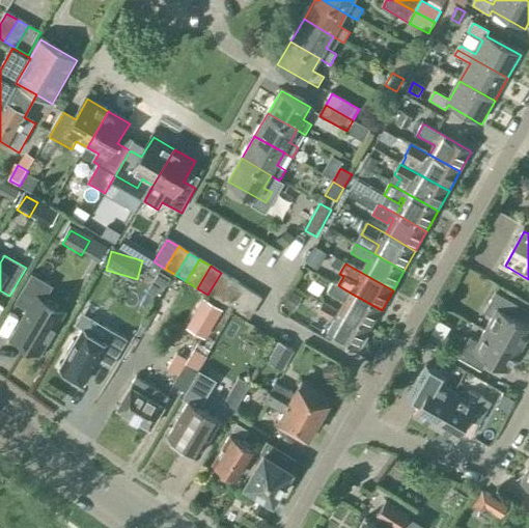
[(218,301),(231,279),(221,273),(207,295),(218,301)]
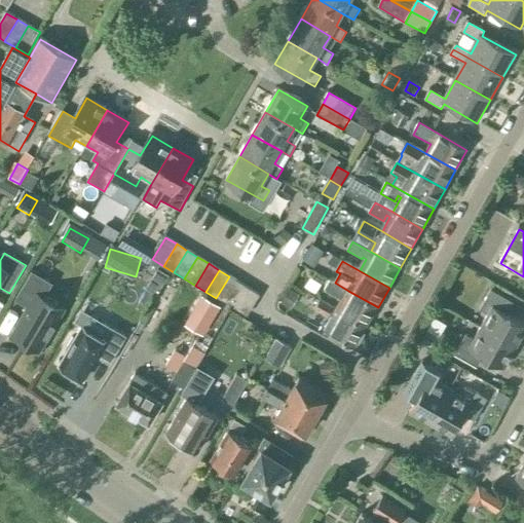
[(52,285),(33,273),(16,300),(30,307),(13,335),(40,350),(64,310),(44,298),(52,285)]
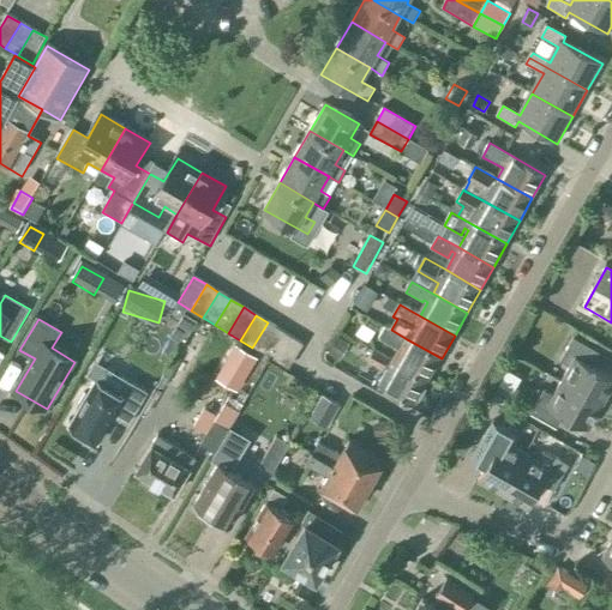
[(264,355),(280,330),(268,322),(252,348),(264,355)]
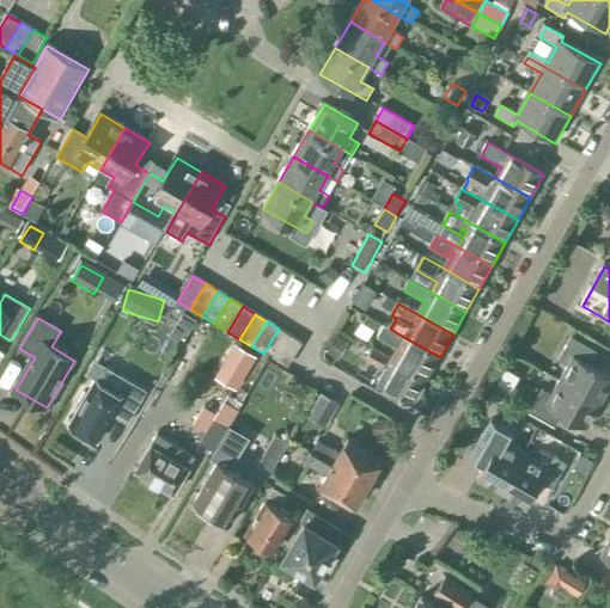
[(406,338),(390,329),(385,326),(378,339),(398,350),(392,360),(427,380),(440,357),(406,338)]
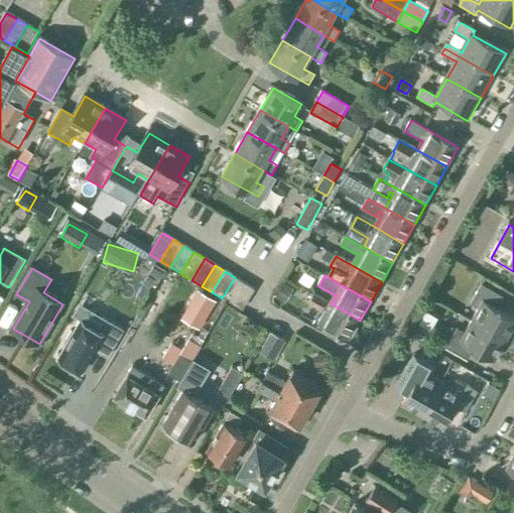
[(232,305),(245,283),(235,277),(222,298),(232,305)]
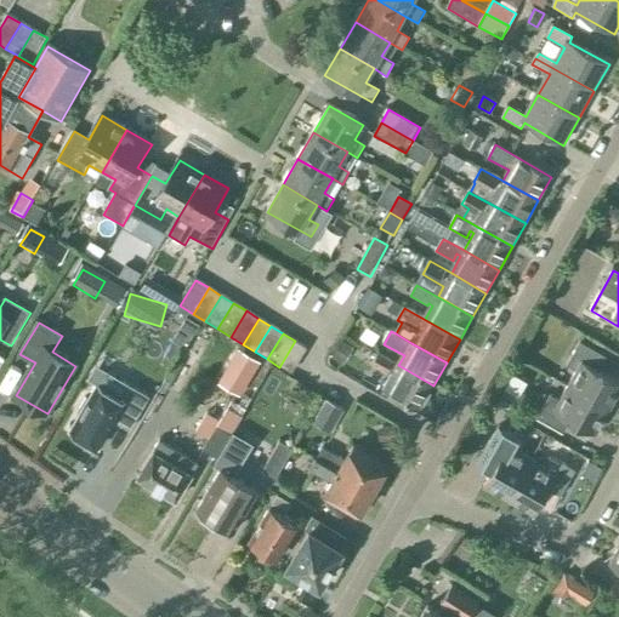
[(295,341),(279,367),(293,375),(308,349),(295,341)]
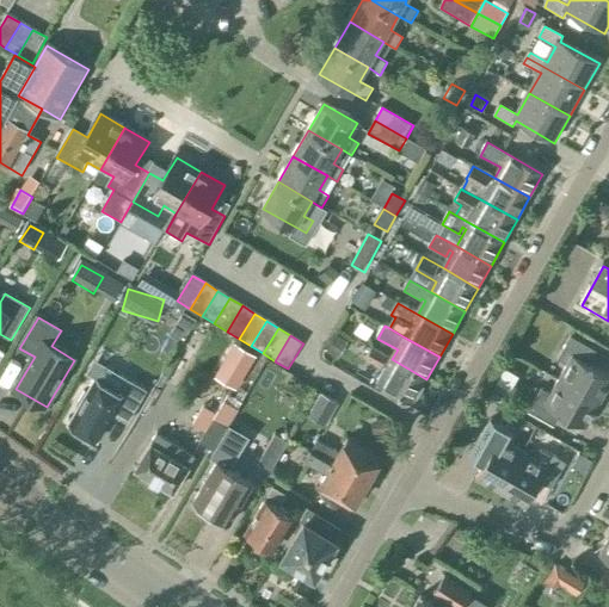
[(567,366),(560,381),(601,403),(608,389),(608,376),(590,365),(597,352),(571,338),(558,360),(567,366)]
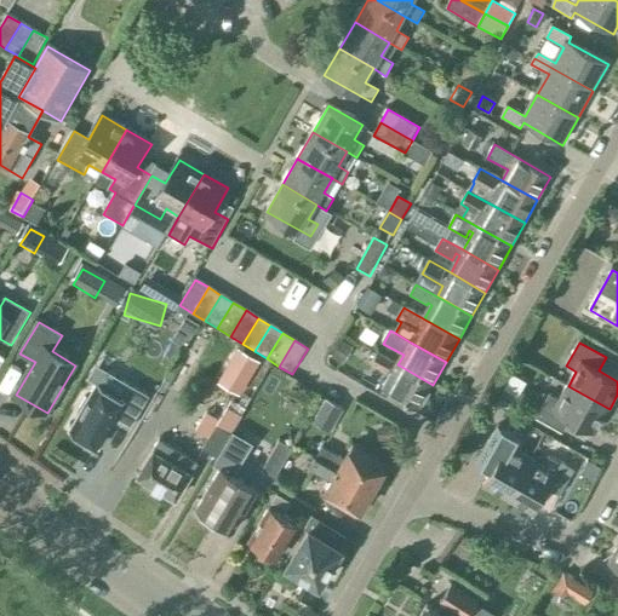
[(259,367),(236,352),(218,383),(240,397),(259,367)]
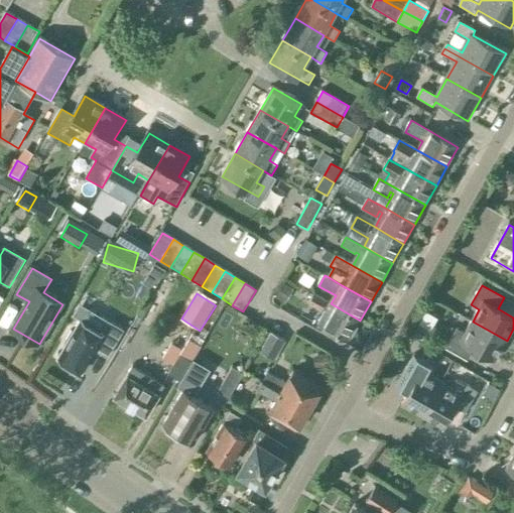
[(349,341),(360,321),(331,303),(314,294),(308,304),(326,313),(319,324),(349,341)]
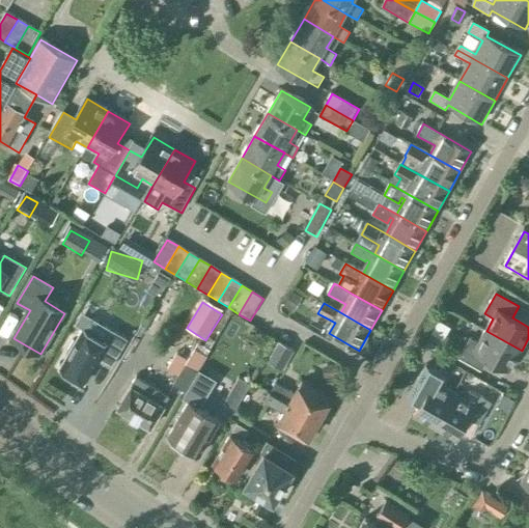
[(84,331),(61,370),(86,385),(100,361),(112,369),(129,340),(107,327),(100,339),(84,331)]
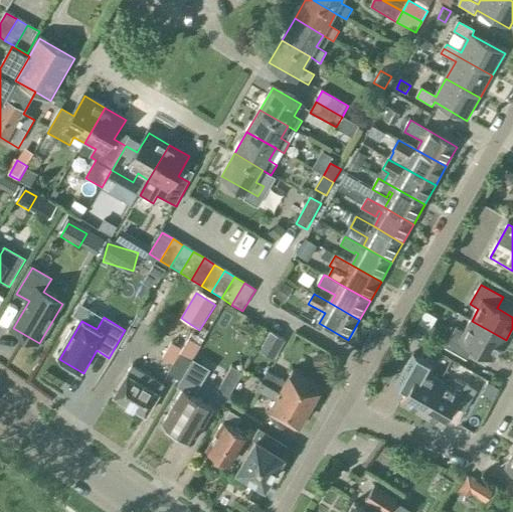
[(135,337),(144,342),(154,326),(145,321),(135,337)]
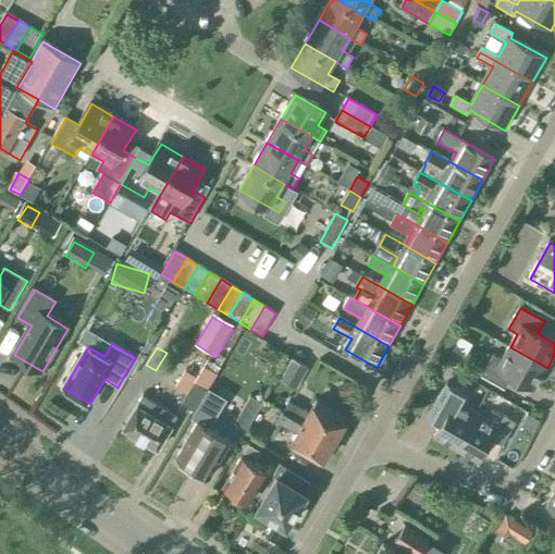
[(534,391),(547,368),(510,347),(503,360),(494,356),(482,377),(506,391),(513,379),(534,391)]
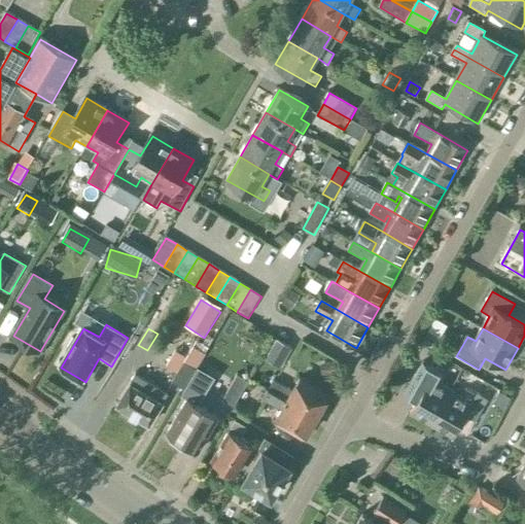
[(282,368),(288,355),(291,349),(278,341),(268,359),(282,368)]
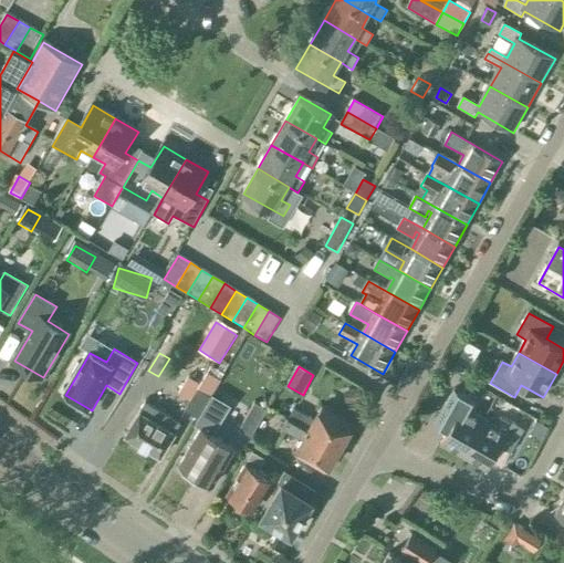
[(189,377),(179,395),(190,402),(185,410),(199,419),(222,381),(209,372),(201,385),(189,377)]
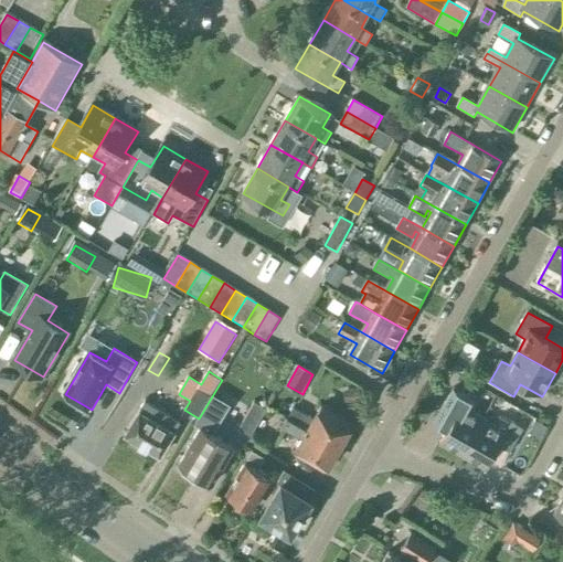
[(441,444),(463,456),(484,420),(470,412),(476,402),(455,390),(441,414),(454,421),(441,444)]
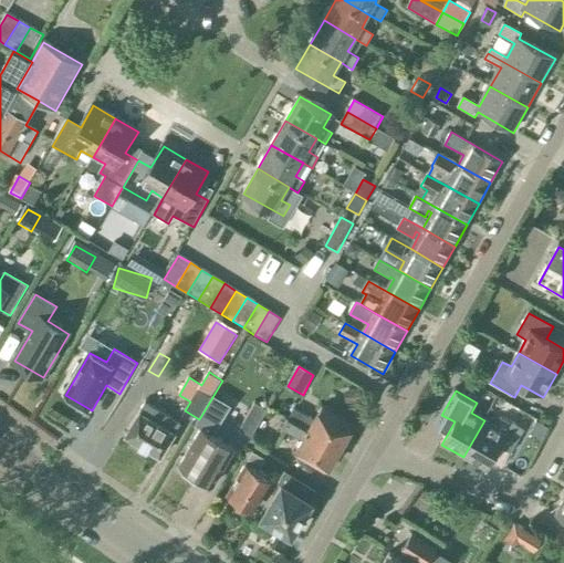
[(126,437),(162,458),(181,425),(146,404),(126,437)]
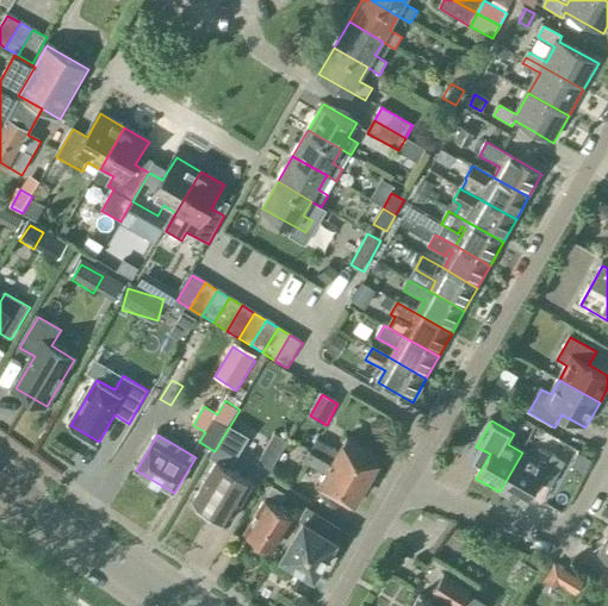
[(289,443),(289,442),(275,435),(258,463),(272,472),(289,443)]
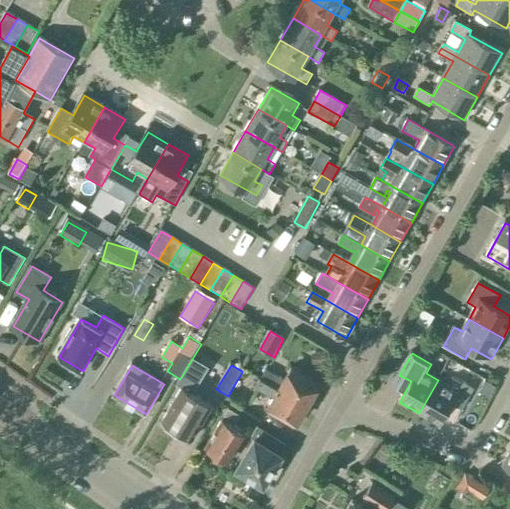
[(261,380),(307,406),(319,385),(291,369),(285,380),(267,370),(261,380)]
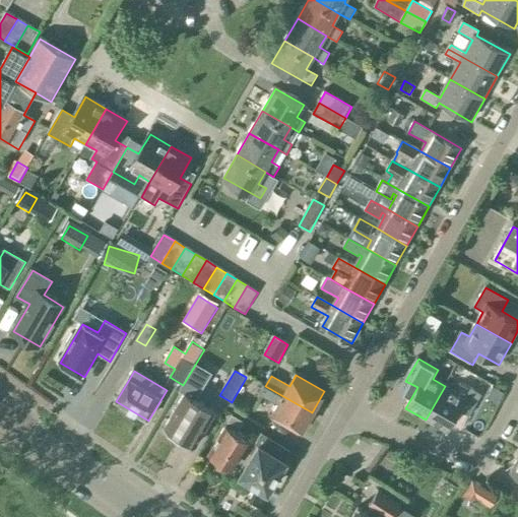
[(165,429),(195,447),(216,413),(197,401),(208,382),(197,376),(165,429)]
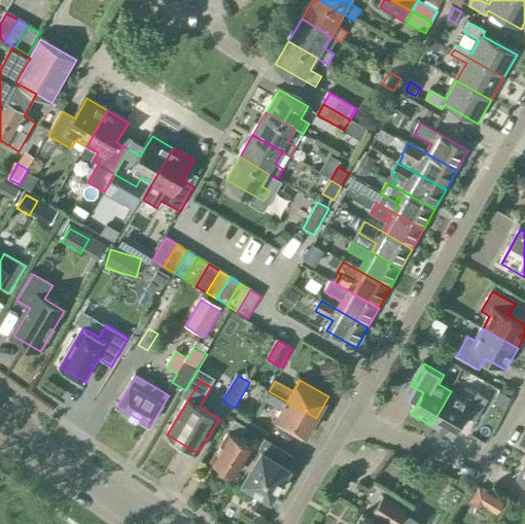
[(464,398),(451,391),(431,425),(453,438),(465,417),(477,423),(489,400),(469,389),(464,398)]
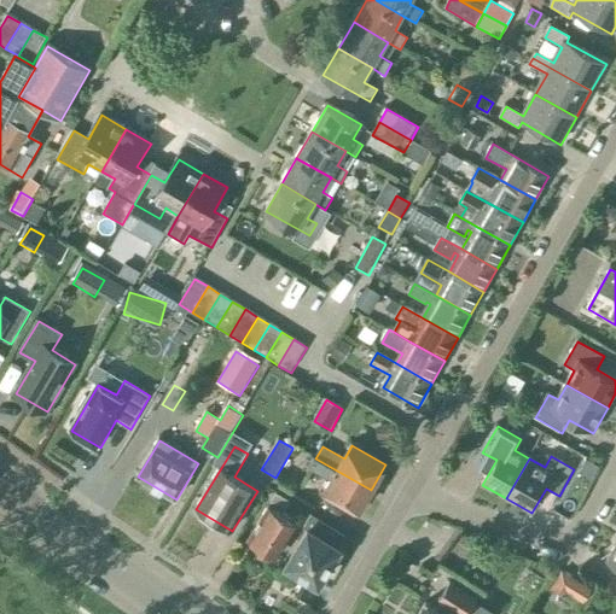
[(371,490),(315,458),(309,469),(331,483),(324,496),(356,514),(371,490)]
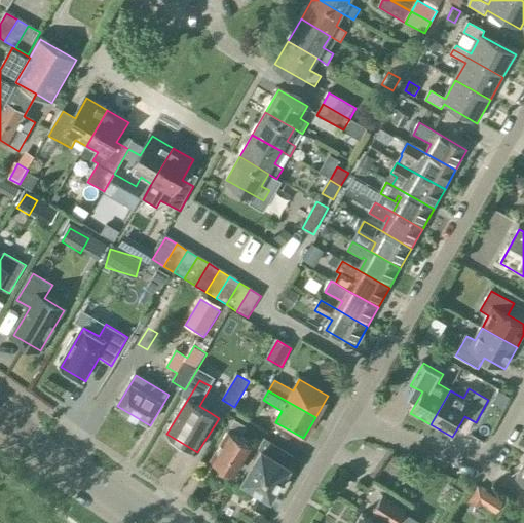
[(213,461),(235,475),(253,446),(240,439),(248,427),(236,420),(219,449),(220,450),(213,461)]
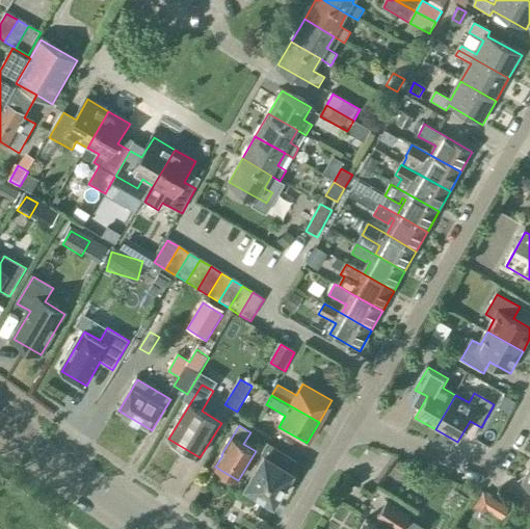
[(274,503),(292,473),(266,456),(247,487),(274,503)]
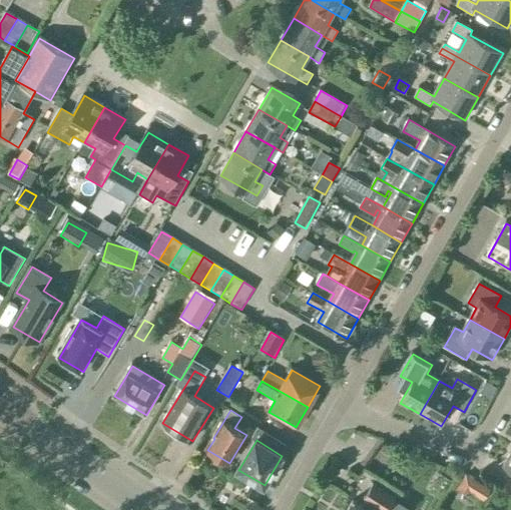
[(453,496),(467,505),(472,498),(482,505),(491,492),(467,475),(453,496)]
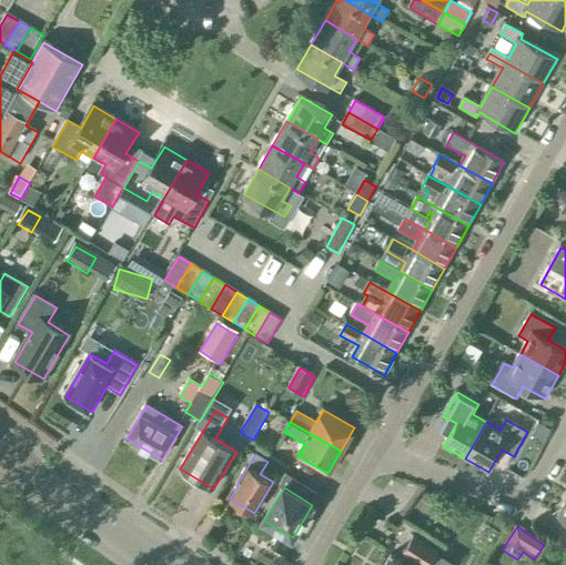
[(453,564),(455,562),(414,536),(404,553),(406,555),(403,562),(393,556),(386,564),(453,564)]
